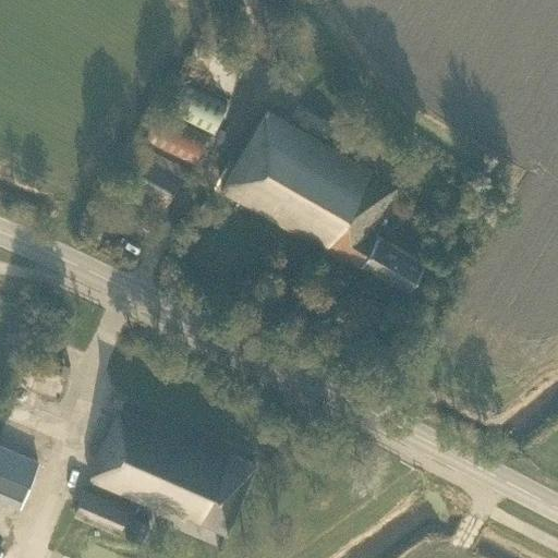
[(223,105),(180,82),(165,108),(210,133),(223,105)]
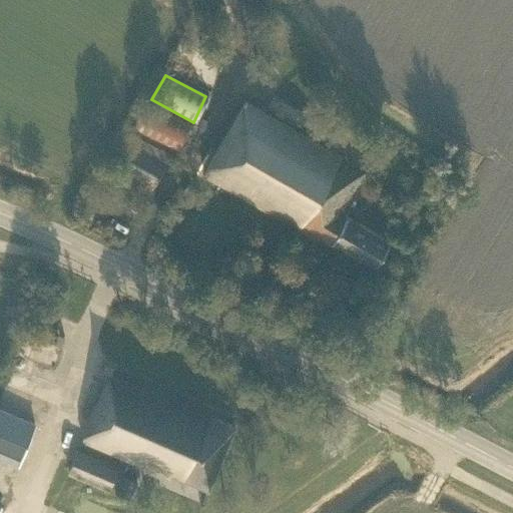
[(191,123),(145,100),(131,127),(177,150),(191,123)]
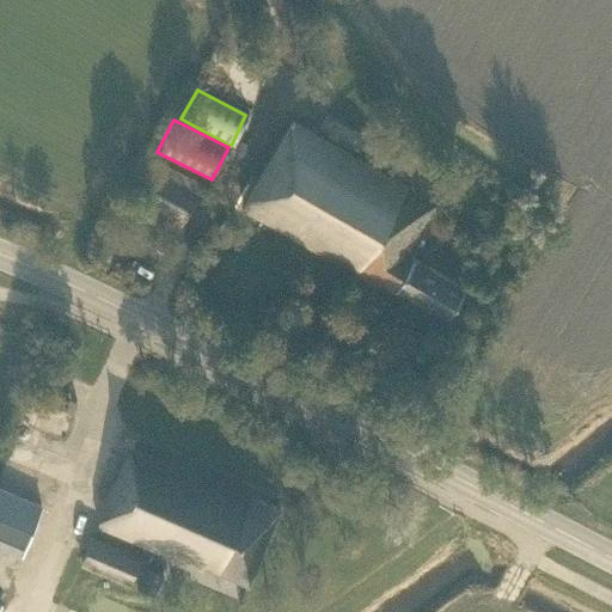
[(377,280),(396,291),(398,287),(448,317),(465,287),(407,254),(434,203),(293,121),(244,207),(375,283),(377,280)]
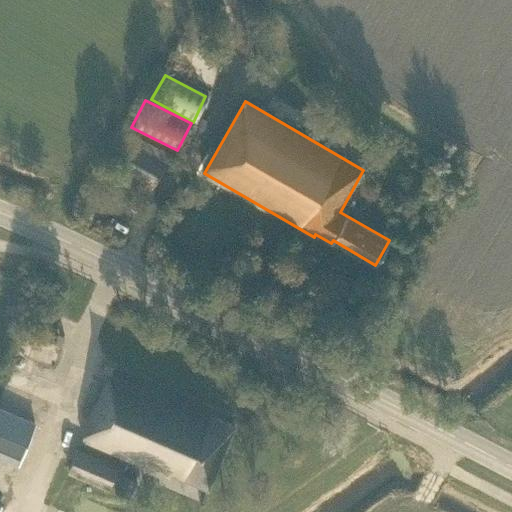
[(170,155),(126,132),(105,171),(149,195),(170,155)]
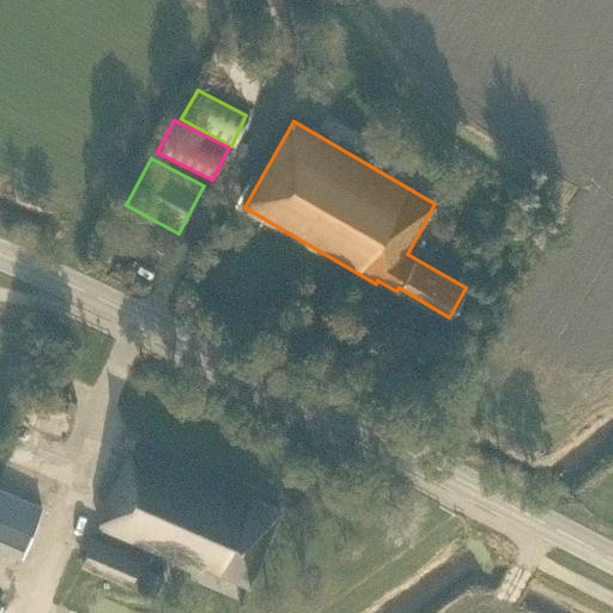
[(98,525),(204,569),(205,566),(249,584),(281,509),(252,496),(254,491),(134,439),(98,525)]
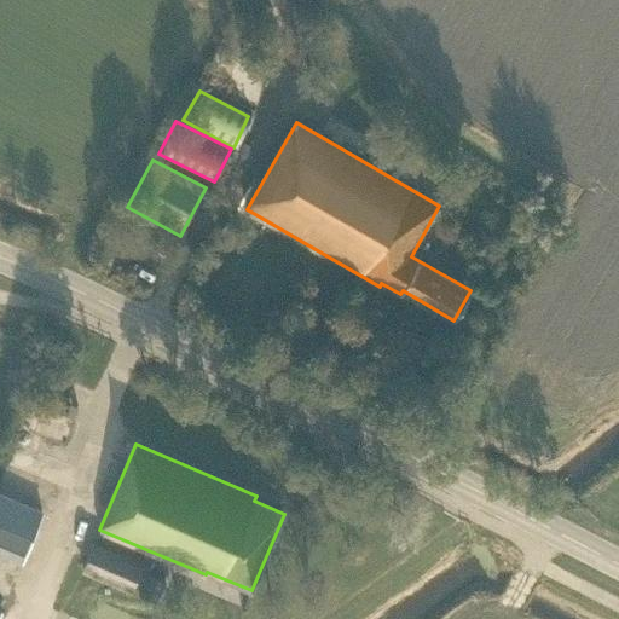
[(0,492),(0,550),(22,559),(42,512),(0,492)]
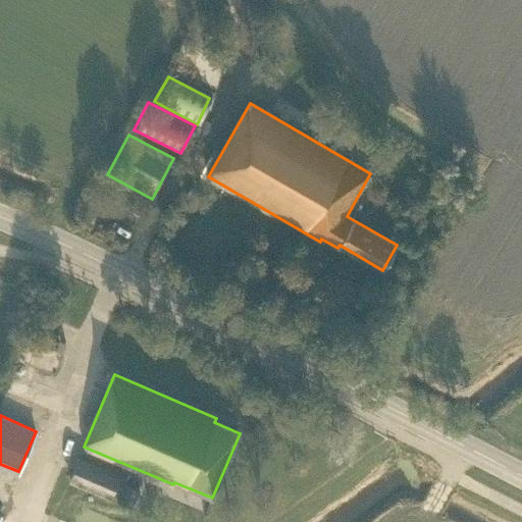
[(110,499),(120,474),(80,456),(68,480),(110,499)]
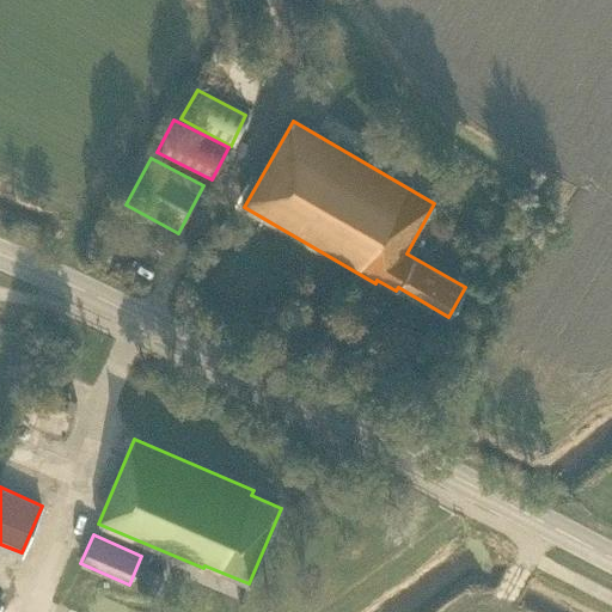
[(145,567),(138,586),(157,593),(164,574),(145,567)]
